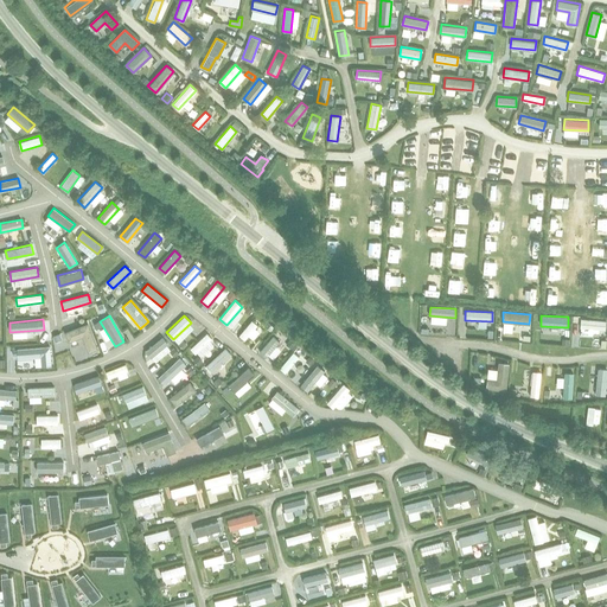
[(605,328),(605,320),(581,319),(580,327),(605,328)]
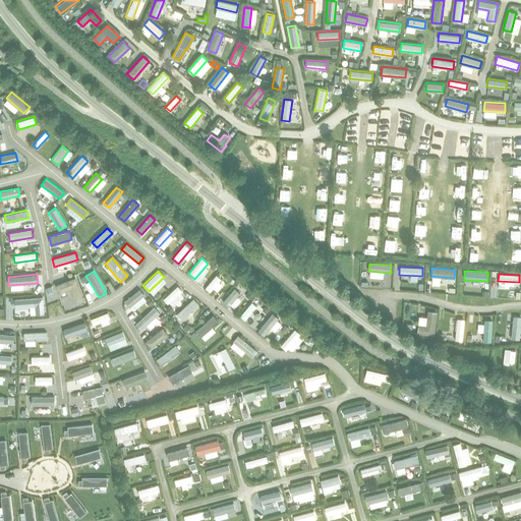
[(220,279),(216,275),(206,287),(210,291),(220,279)]
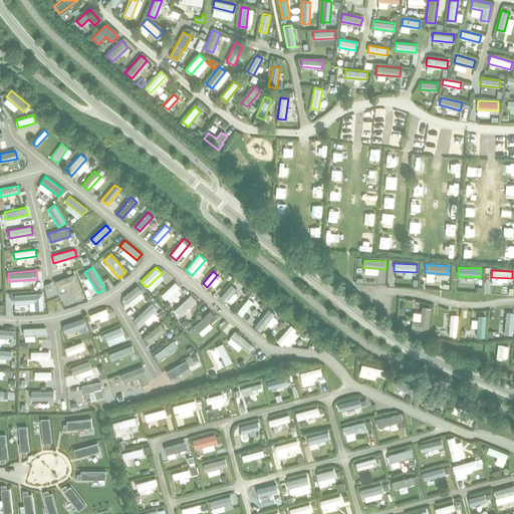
[(81,295),(74,274),(54,281),(57,289),(69,285),(74,298),(81,295)]
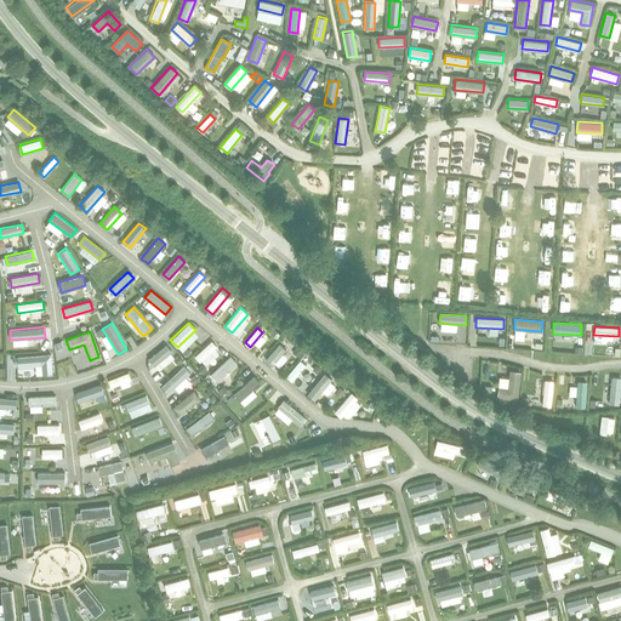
[(200,363),(216,347),(211,341),(194,357),(200,363)]
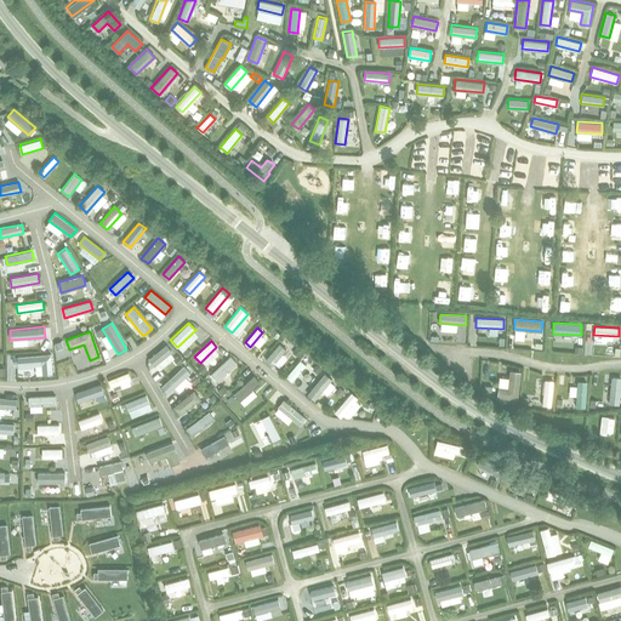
[(286,349),(279,345),(266,360),(273,365),(286,349)]
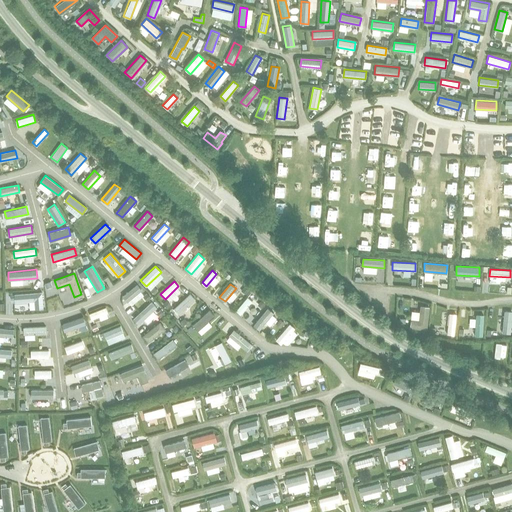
[(141,291),(136,285),(122,296),(127,302),(141,291)]
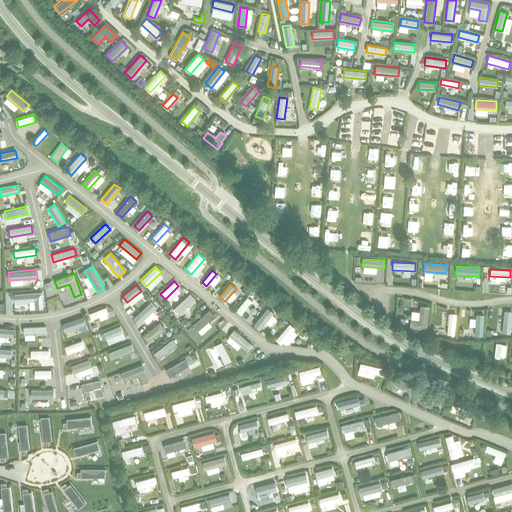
[(44,308),(42,291),(14,294),(15,302),(34,301),(35,309),(44,308)]
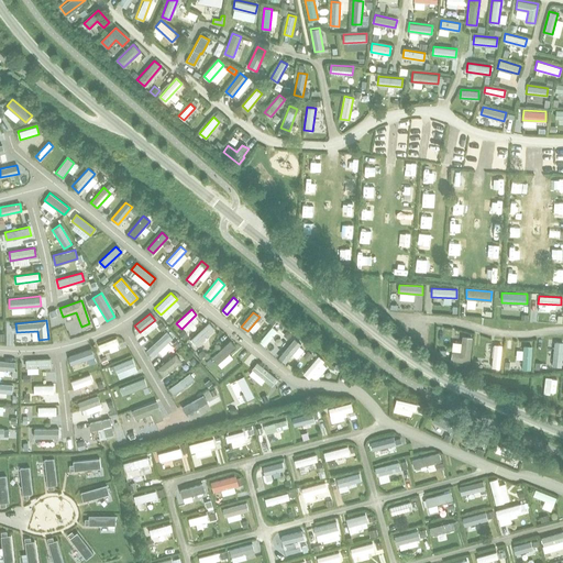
[(214,330),(208,323),(190,339),(197,345),(214,330)]
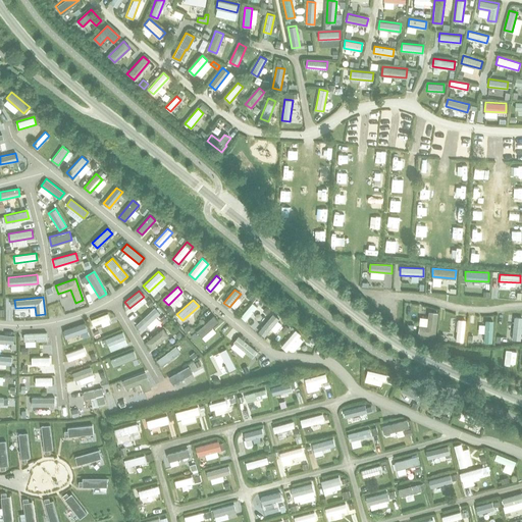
[(257,308),(252,303),(240,317),(245,321),(257,308)]
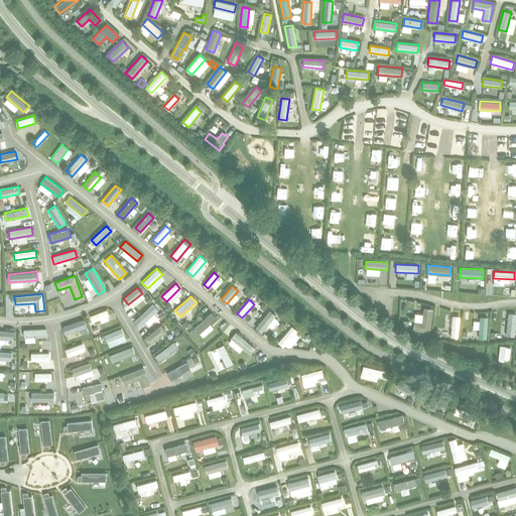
[(157,310),(152,304),(133,321),(138,328),(157,310)]
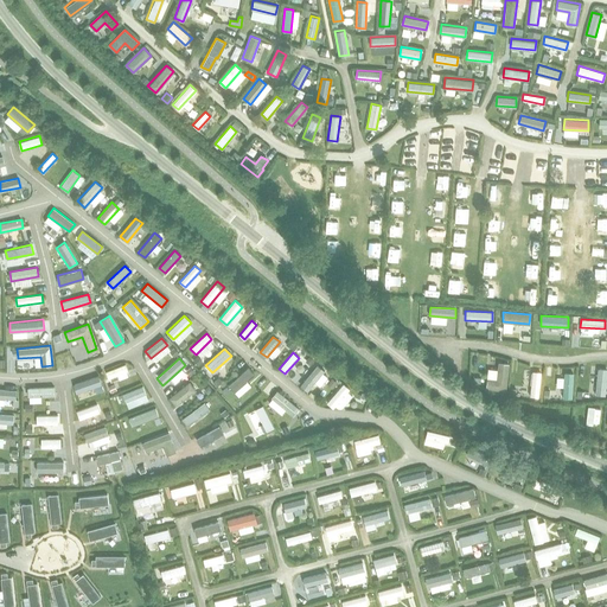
[(128,371),(126,364),(106,372),(108,378),(128,371)]
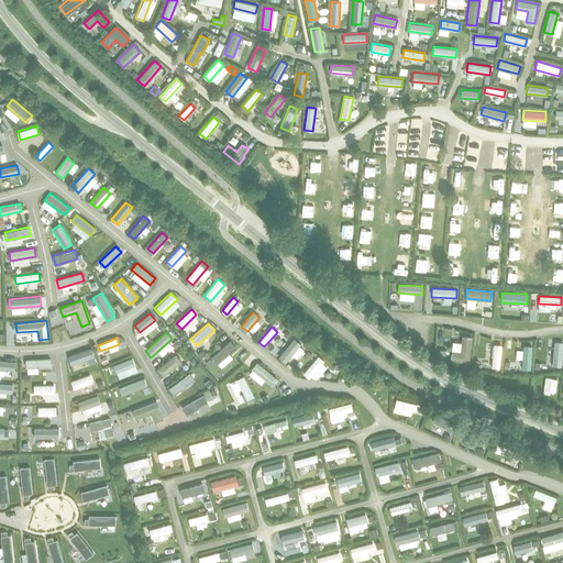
[(452,352),(451,361),(470,363),(472,339),(462,338),(461,353),(452,352)]
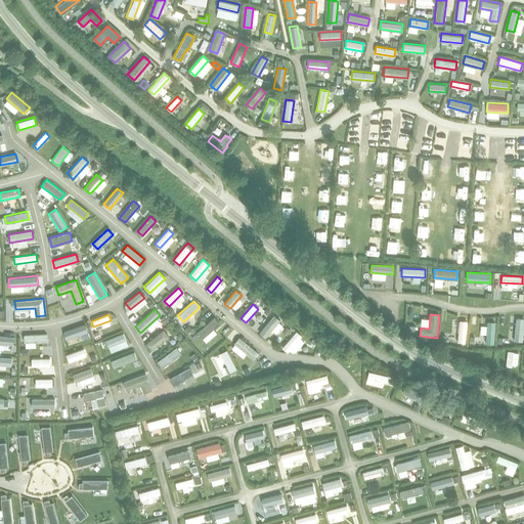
[(279,320),(273,315),(259,333),(265,338),(279,320)]
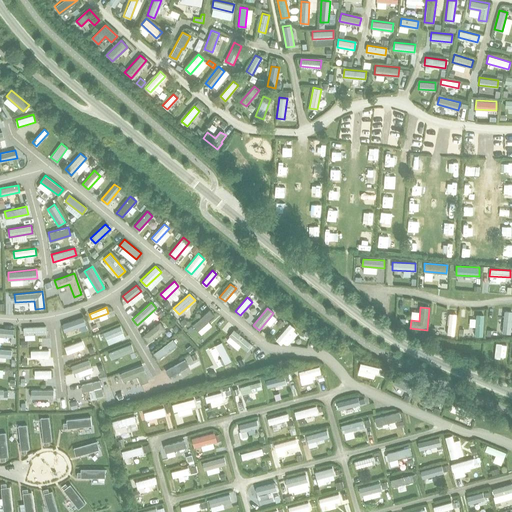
[(214,316),(209,310),(192,325),(198,331),(214,316)]
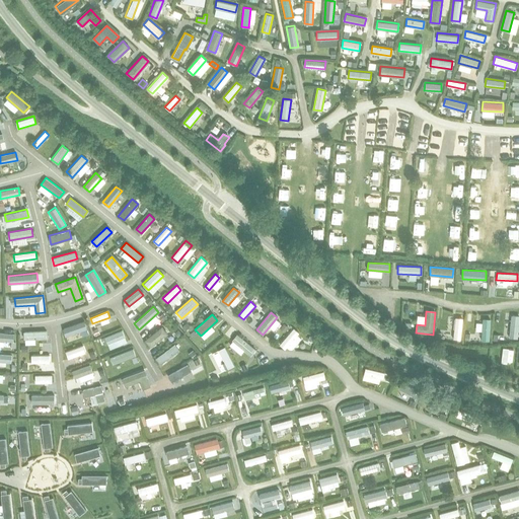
[(518,339),(518,324),(518,315),(511,314),(509,338),(518,339)]
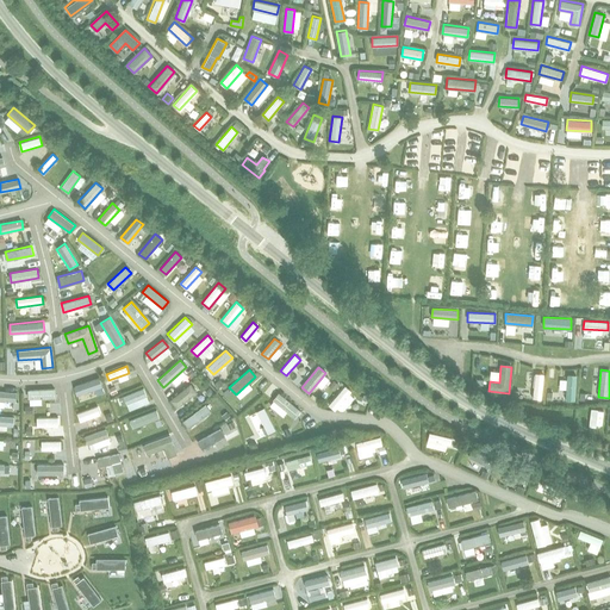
[(541,399),(543,374),(535,373),(533,399),(541,399)]
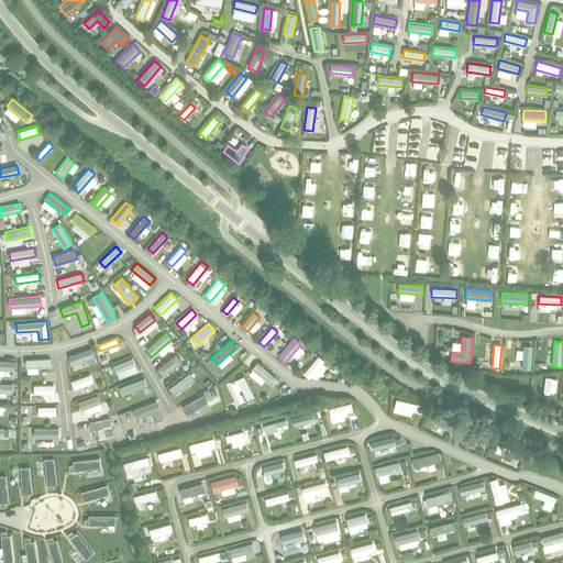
[(531,370),(532,346),(523,345),(522,368),(531,370)]
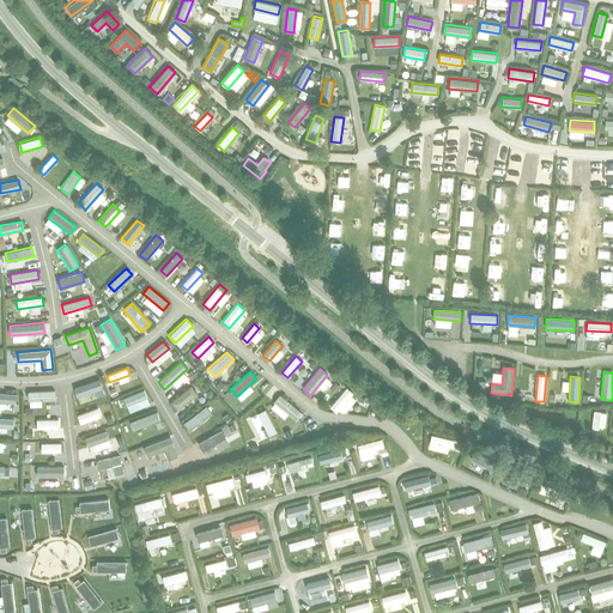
[(103,389),(99,380),(74,388),(78,398),(103,389)]
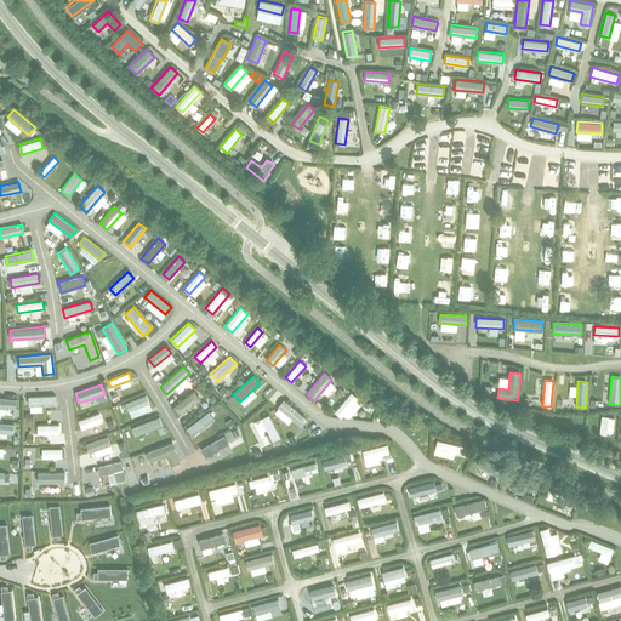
[(200,399),(193,391),(172,408),(180,416),(200,399)]
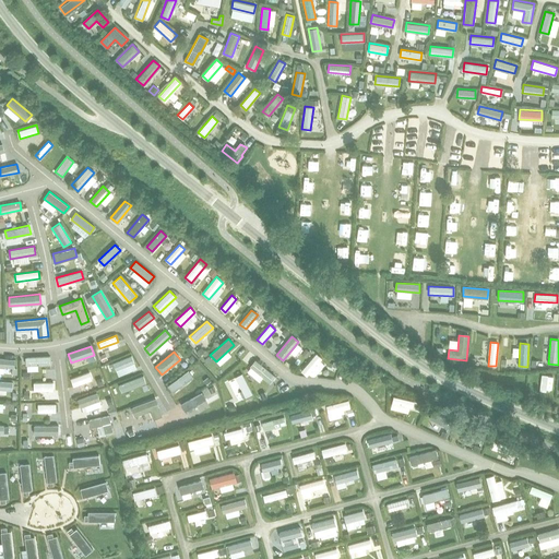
[(322,358),(317,354),(300,370),(306,376),(322,358)]
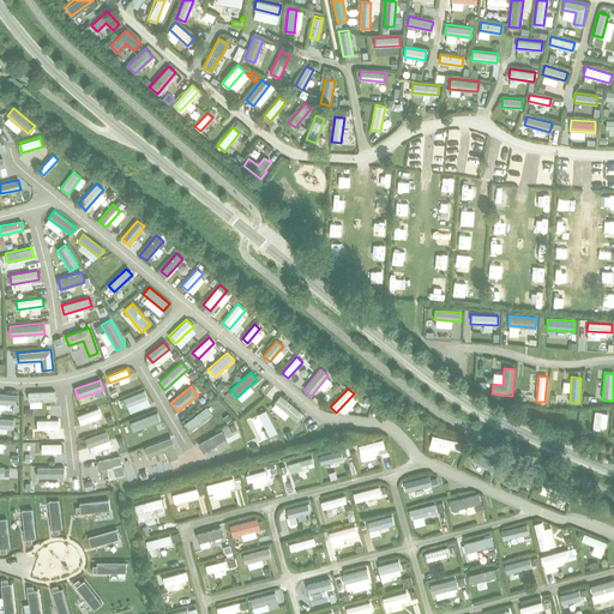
[(54,401),(54,391),(28,392),(28,401),(54,401)]
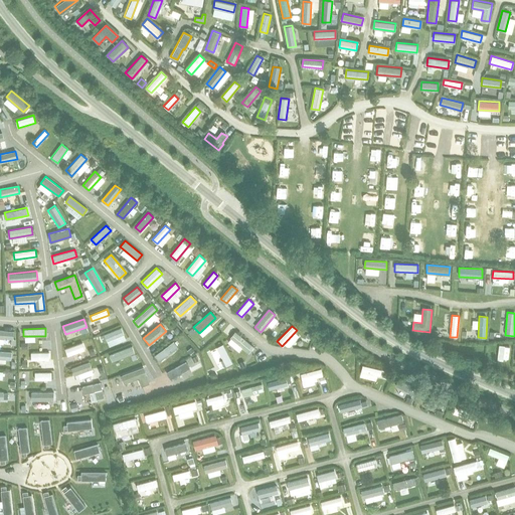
[(124,335),(121,328),(105,334),(108,342),(124,335)]
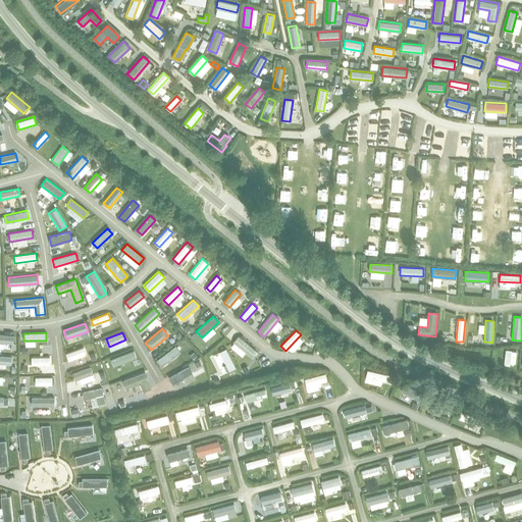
[(0,342),(13,344),(14,335),(0,334),(0,342)]
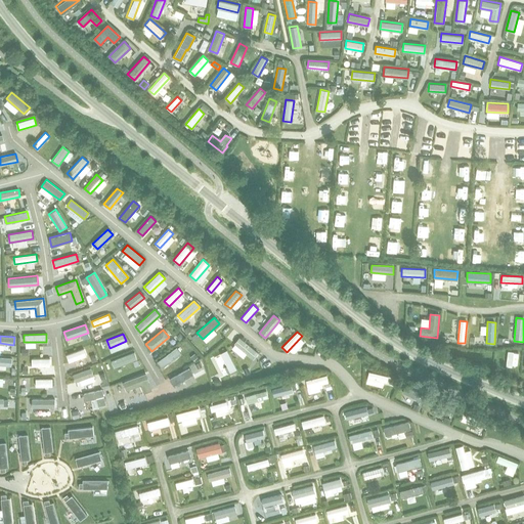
[(258,353),(238,337),(233,343),(253,359),(258,353)]
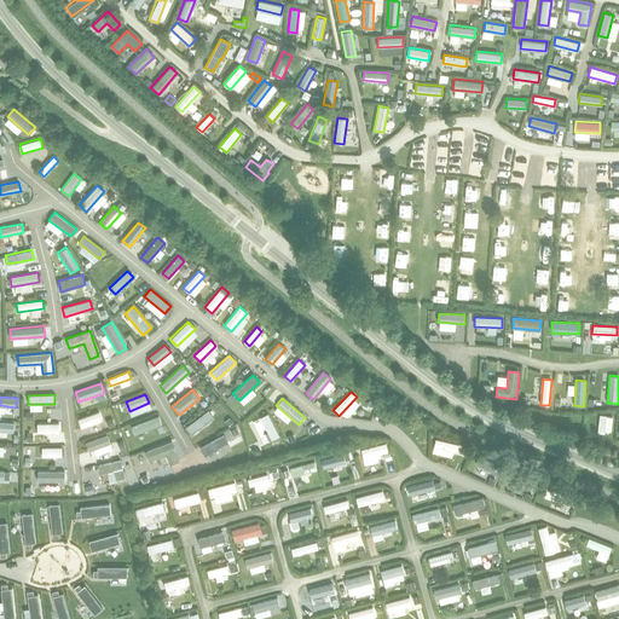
[(213,417),(208,410),(185,427),(190,434),(213,417)]
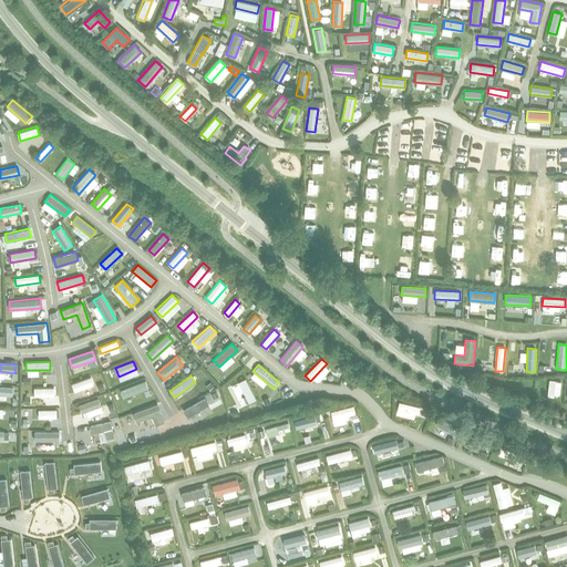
[(93,385),(91,378),(72,383),(74,391),(93,385)]
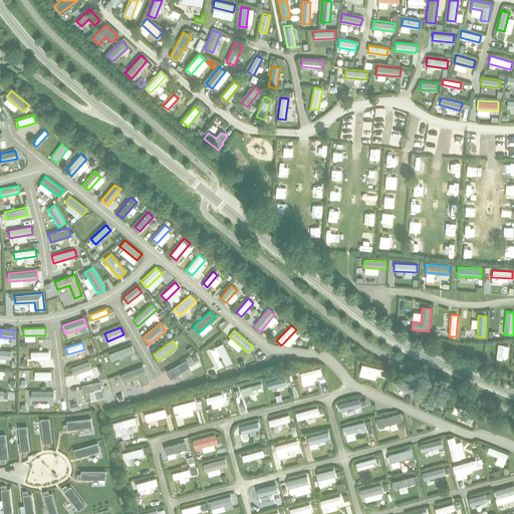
[(232,362),(222,343),(216,347),(225,365),(232,362)]
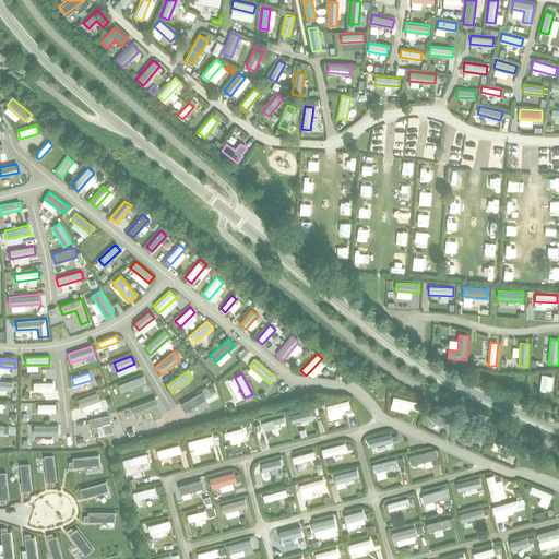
[(145,383),(142,376),(119,384),(121,392),(145,383)]
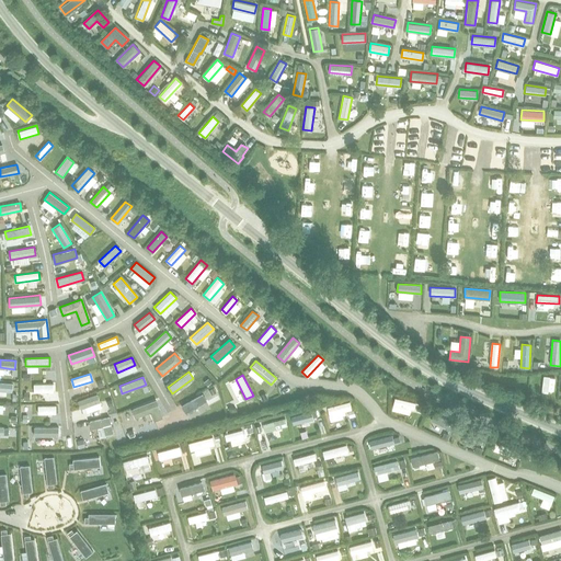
[(0,390),(12,392),(13,384),(0,381),(0,390)]
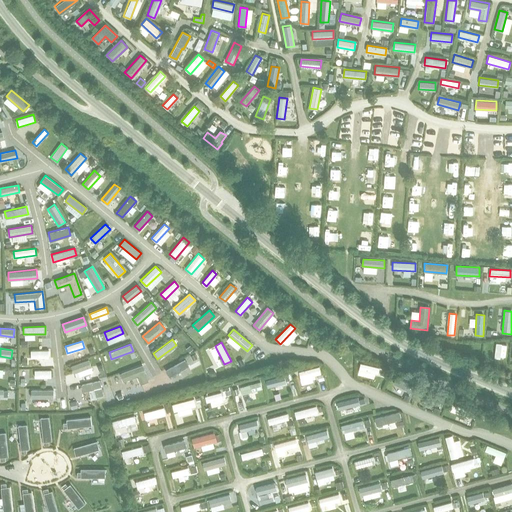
[(188,366),(184,359),(165,370),(169,377),(188,366)]
